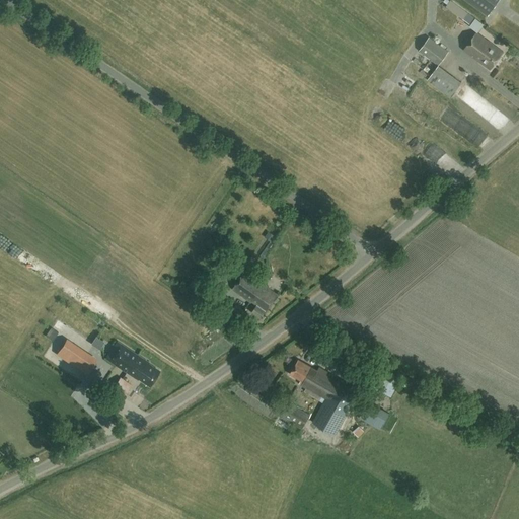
[(465,0),(488,15),(493,8),(499,0),(465,0)]
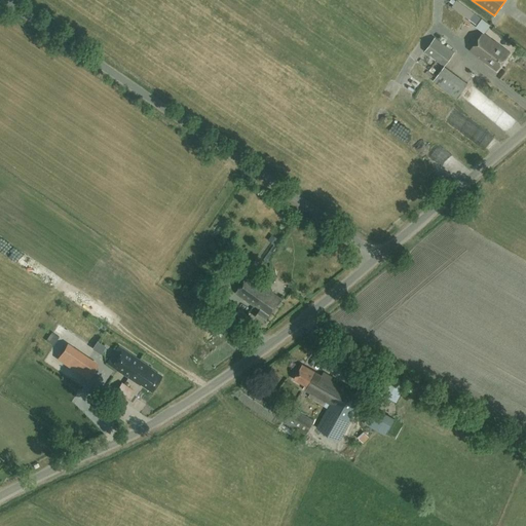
[(482,19),(456,1),(451,7),(477,25),(475,27),(484,33),(490,24),(482,19)]
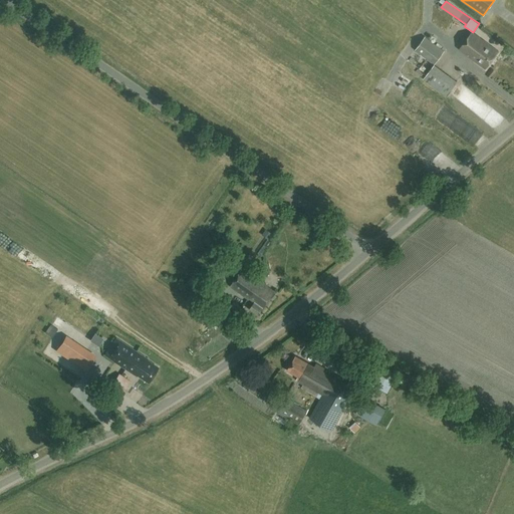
[(485,68),(498,50),(472,31),(459,49),(485,68)]
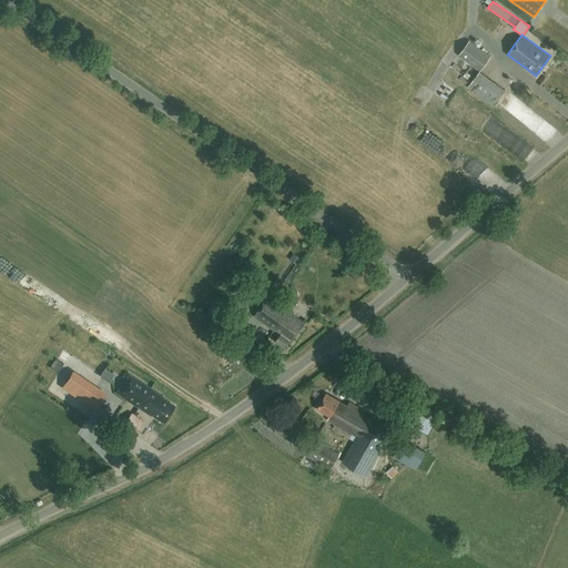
[(480,71),(490,57),(469,41),(458,56),(480,71)]
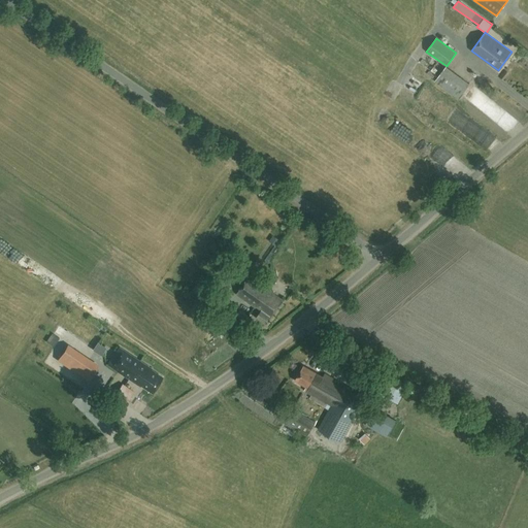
[(468,84),(446,66),(434,81),(457,99),(468,84)]
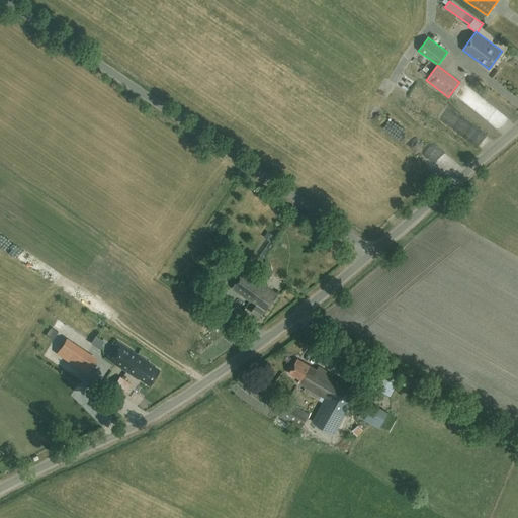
[(460,86),(452,94),(463,103),(470,95),(460,86)]
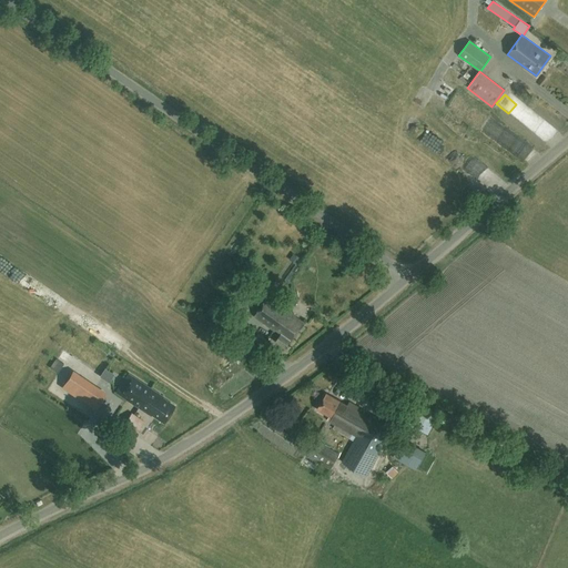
[(297,264),(301,259),(294,253),(290,259),(297,264)]
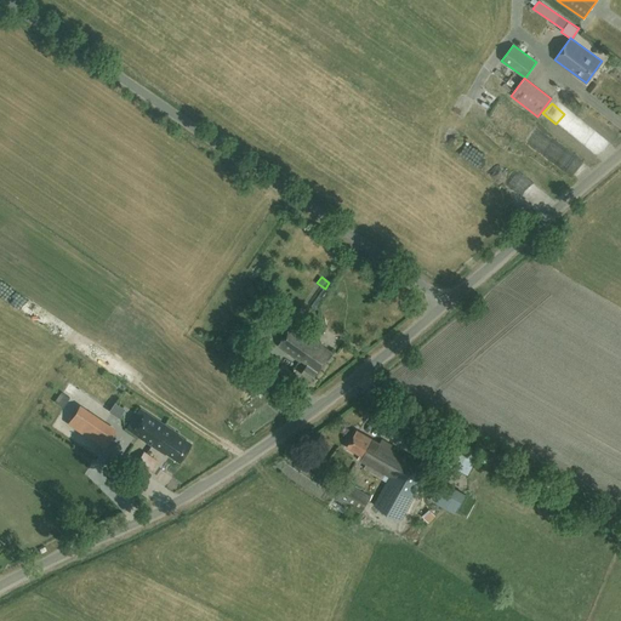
[(306,292),(317,300),(324,289),(314,281),(306,292)]
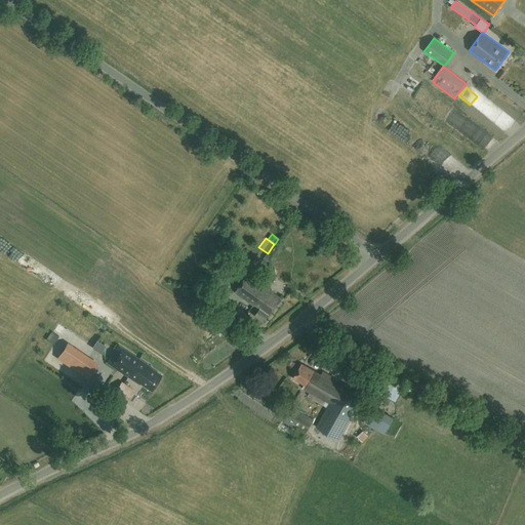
[(248,274),(235,292),(253,306),(255,304),(260,307),(254,315),(264,322),(280,297),(272,292),(273,291),(248,274)]
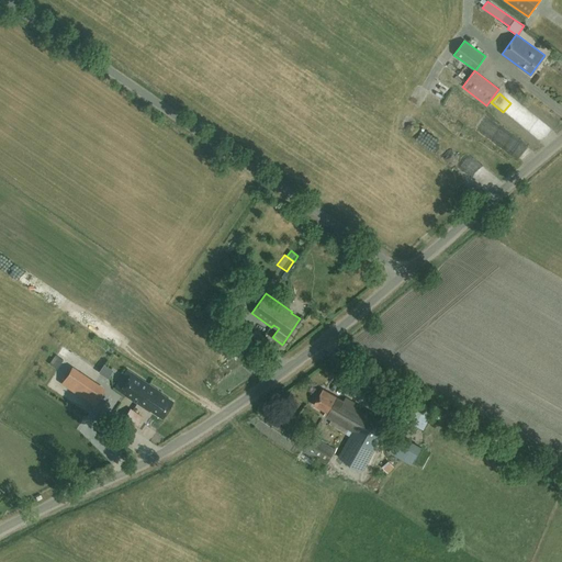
[(71,316),(78,306),(64,296),(57,306),(71,316)]
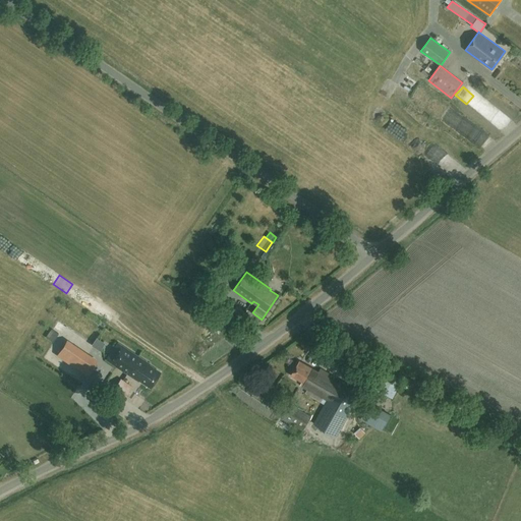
[(201,282),(194,292),(205,299),(212,289),(201,282)]
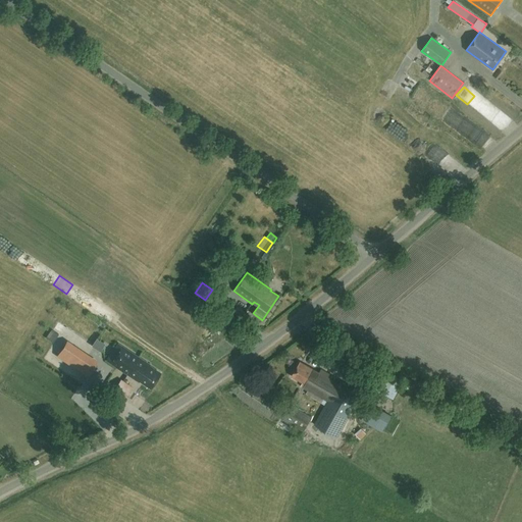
[(297,296),(305,288),(301,283),(293,293),(297,296)]
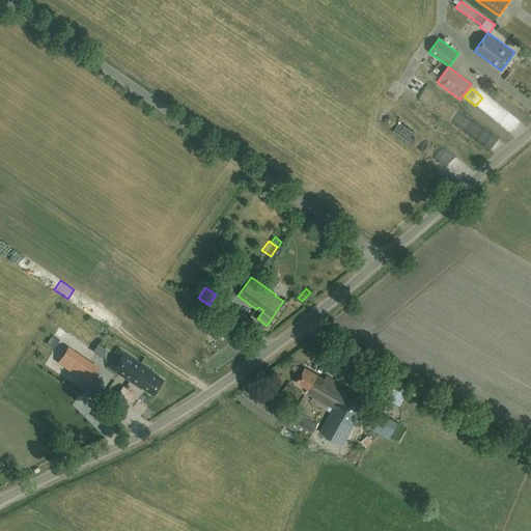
[(250,317),(242,311),(235,320),(244,327),(250,317)]
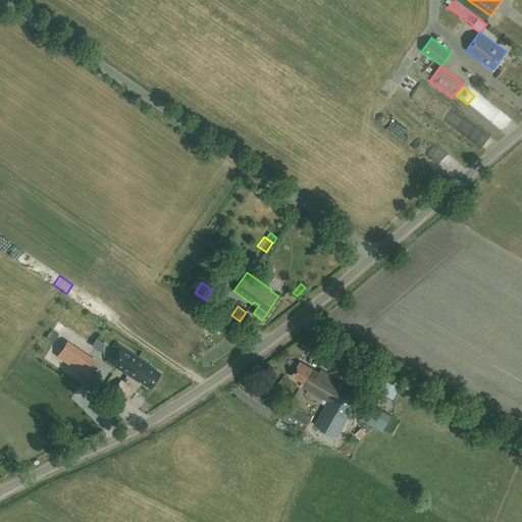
[(85,315),(100,325),(102,322),(87,312),(85,315)]
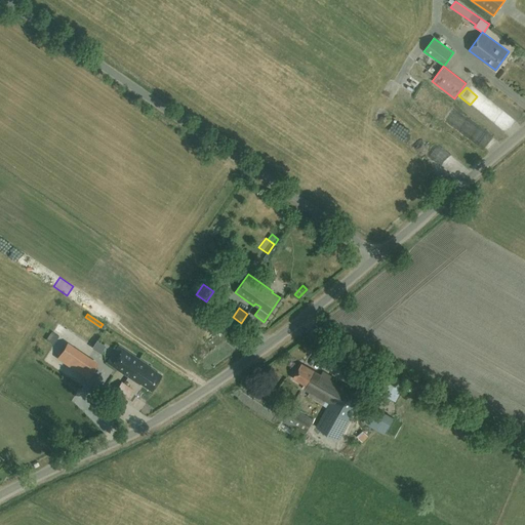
[(107,329),(88,349),(104,362),(121,342),(107,329)]
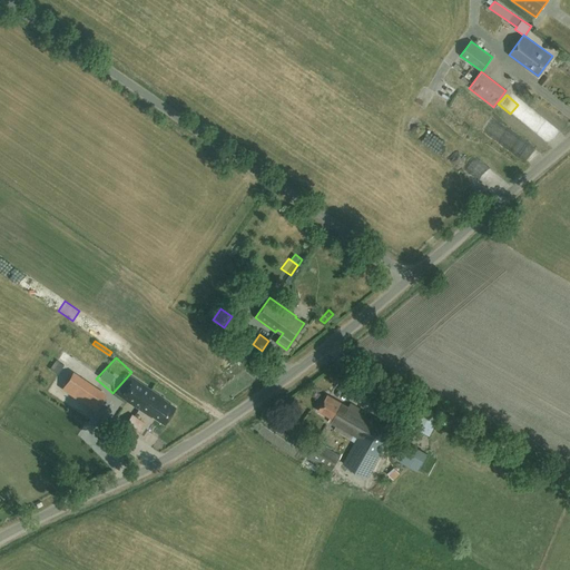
[(64,364),(56,360),(50,369),(57,374),(64,364)]
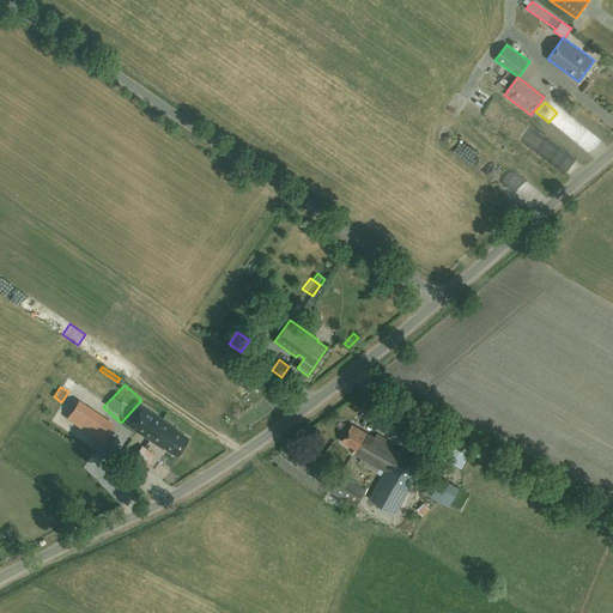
[(114,424),(79,401),(67,418),(102,442),(114,424)]
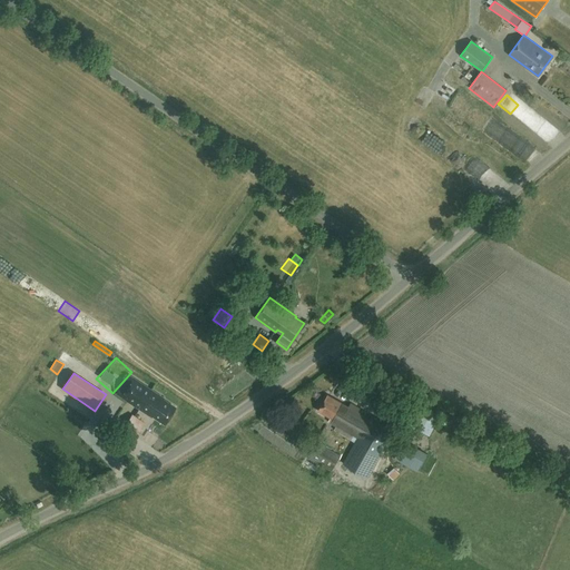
[(141,410),(154,392),(129,375),(117,393),(141,410)]
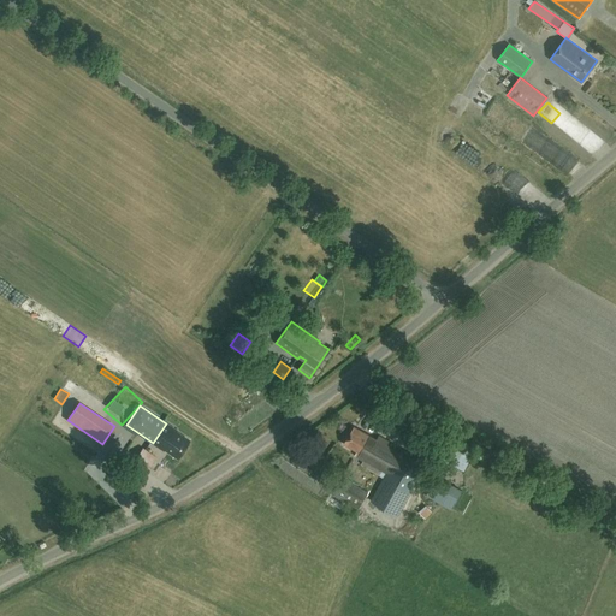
[(178,457),(189,440),(177,432),(177,431),(166,424),(153,443),(164,450),(164,449),(178,457)]
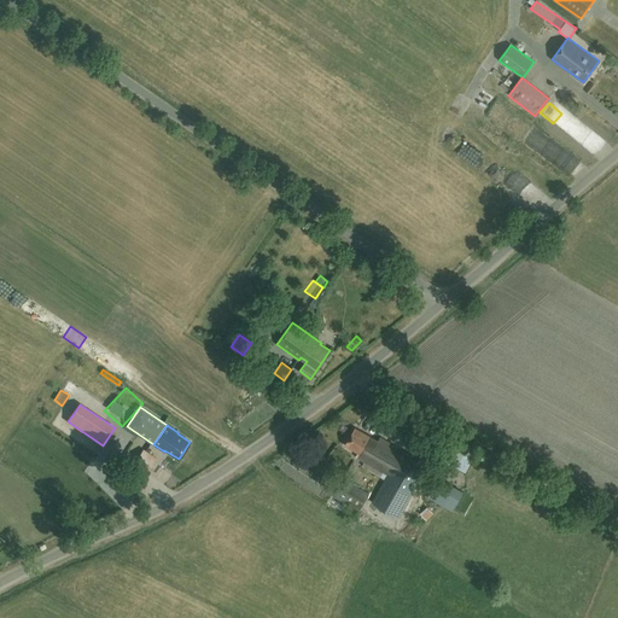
[(378,441),(355,427),(345,445),(359,453),(356,458),(365,461),(362,466),(385,478),(372,502),(400,518),(429,465),(404,452),(403,453),(396,449),(397,448),(380,438),(378,441)]
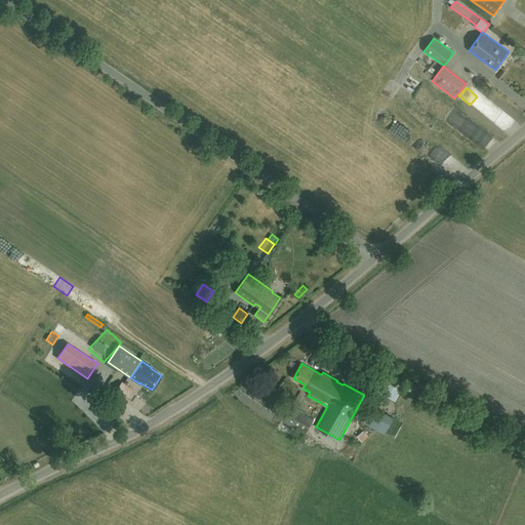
[(396,401),(403,385),(379,374),(374,387),(377,389),(375,392),(396,401)]
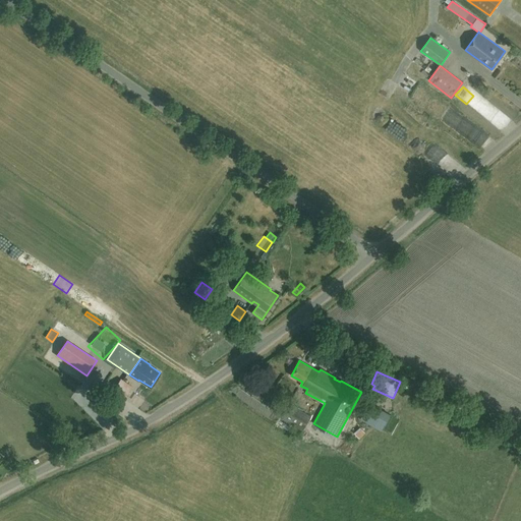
[(115,388),(125,395),(131,386),(121,379),(115,388)]
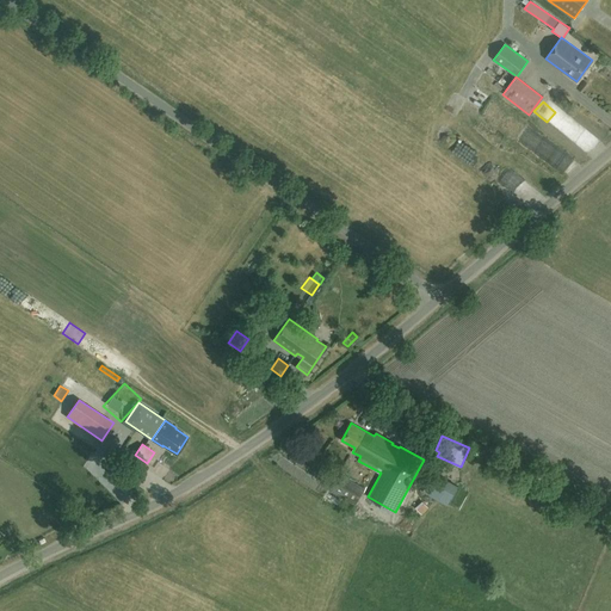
[(355,505),(364,488),(341,475),(332,492),(355,505)]
